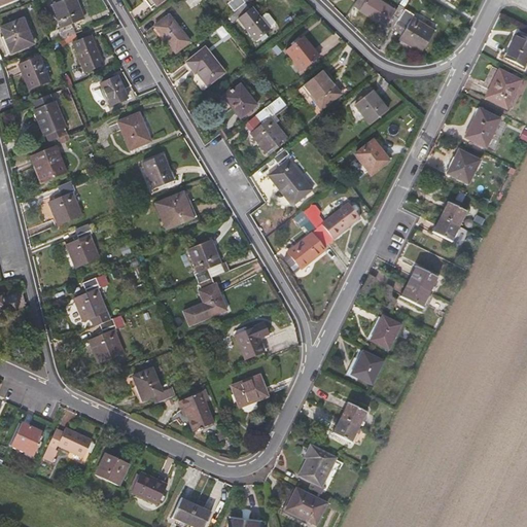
[(62,39),(74,34),(71,25),(83,20),(75,0),(62,0),(51,4),(61,28),(58,29),(62,39)]
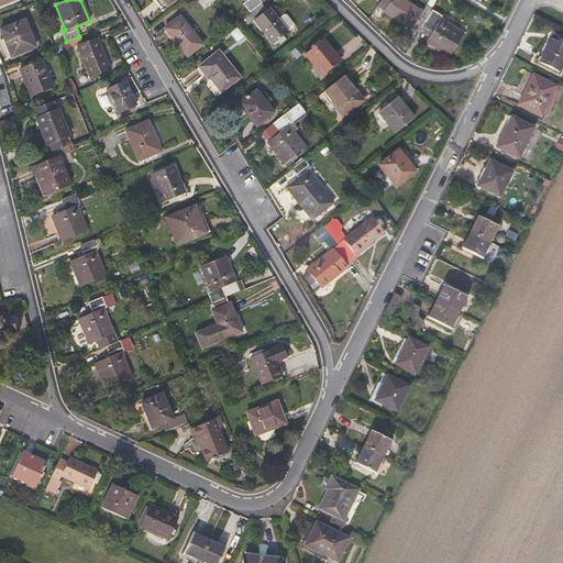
[(216,1),(214,0),(200,0),(199,1),(205,9),(216,1)]
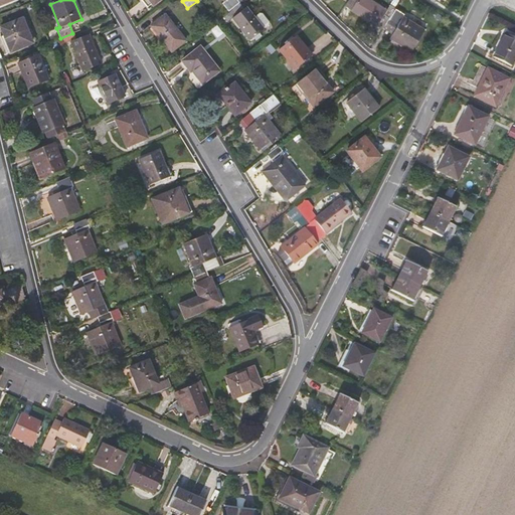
[(223,0),(224,0),(222,2),(228,11),(239,2),(236,0),(223,0)]
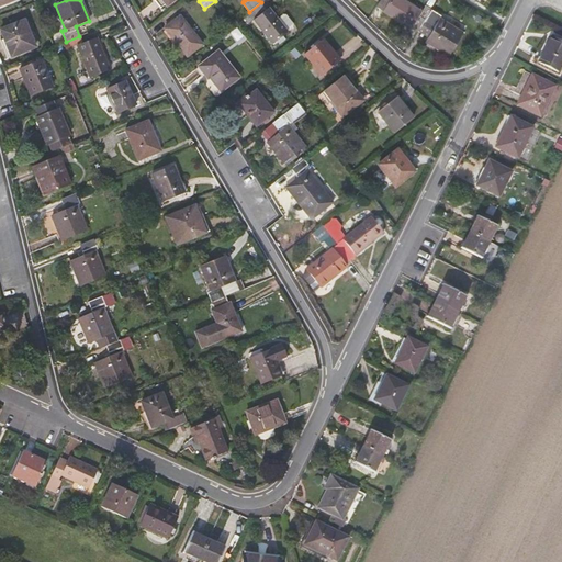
[(379,0),(375,6),(383,11),(390,0),(379,0)]
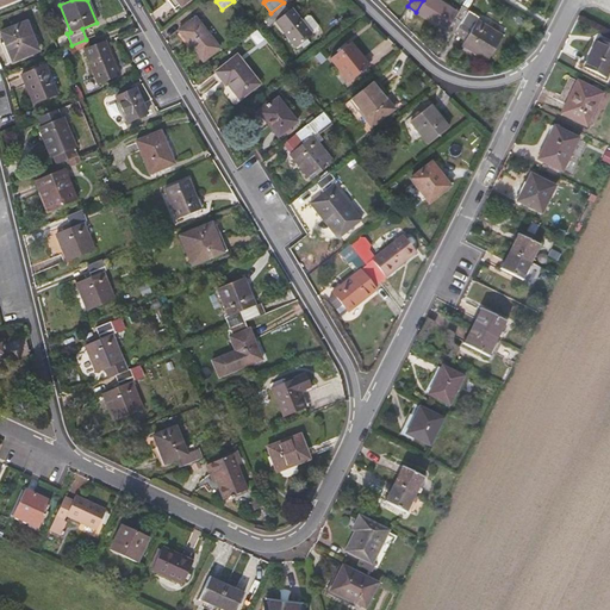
[(452,8),(437,0),(423,0),(416,12),(454,36),(455,32),(461,24),(470,11),(455,2),(452,8)]
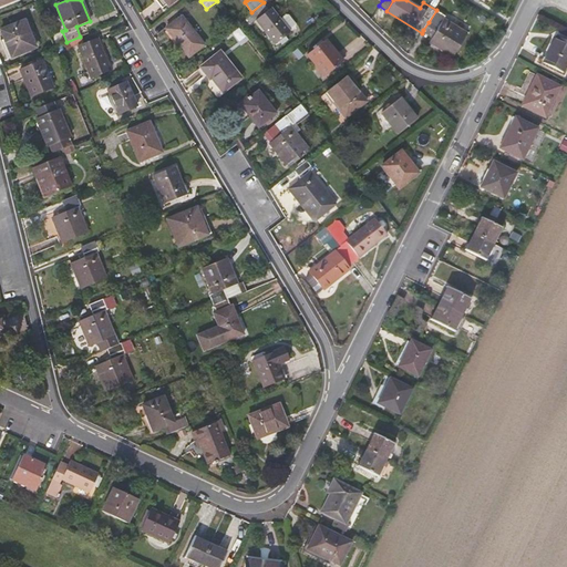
[(269,10),(264,2),(251,12),(256,18),(277,43),(279,41),(286,37),(291,32),(289,31),(295,27),(295,23),(288,14),(285,14),(279,19),(271,8),(269,10)]
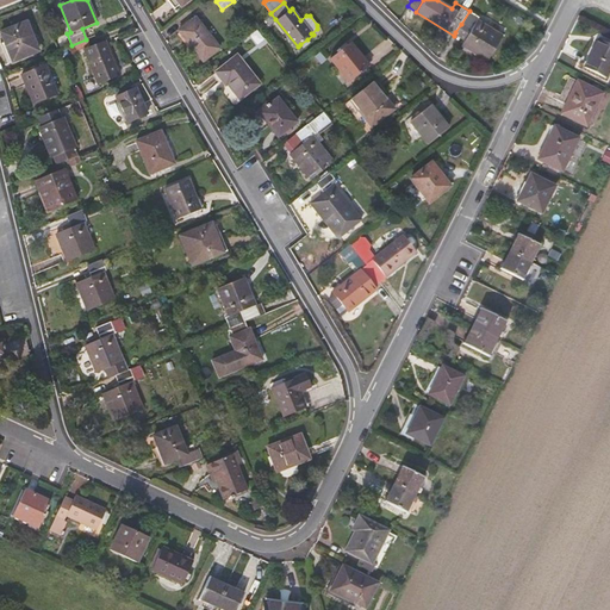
[(479,17),(470,11),(461,24),(471,30),(465,39),(462,44),(487,60),(503,36),(477,19),(479,17)]
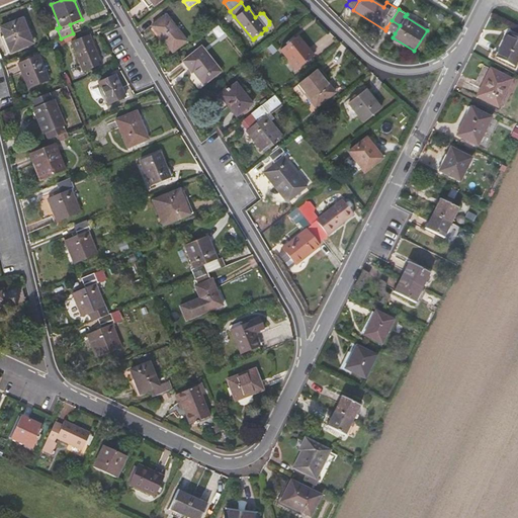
[(234,16),(230,11),(225,15),(229,20),(234,16)]
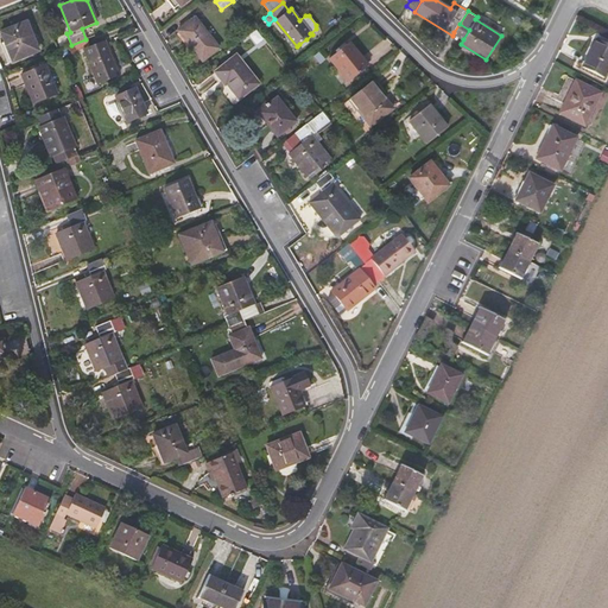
[(195,18),(178,31),(202,63),(219,50),(195,18)]
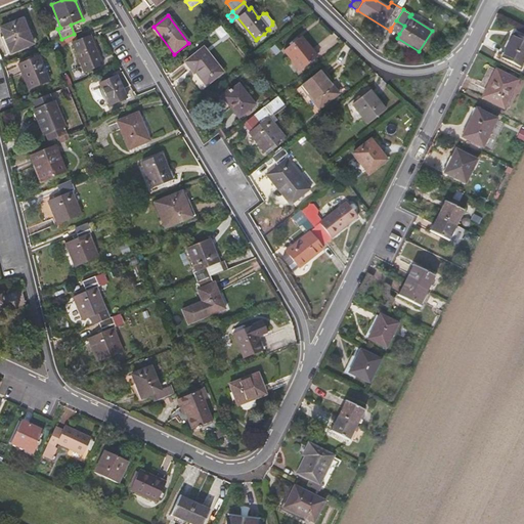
[(22,18),(0,28),(10,53),(32,44),(22,18)]
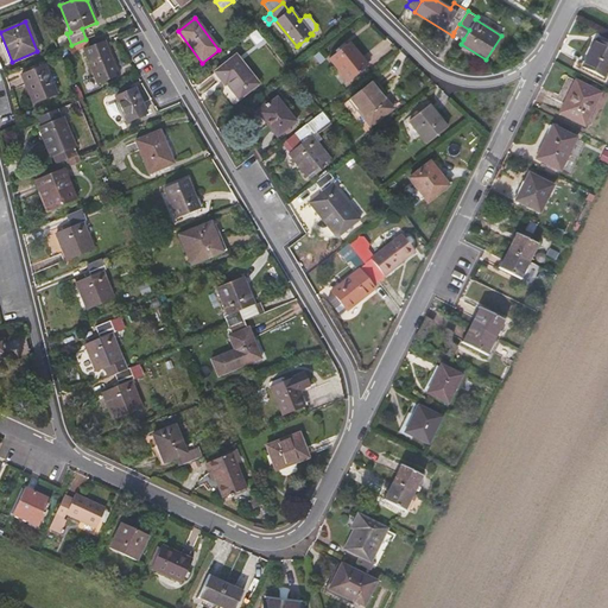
[(460,24),(454,32),(463,39),(469,30),(460,24)]
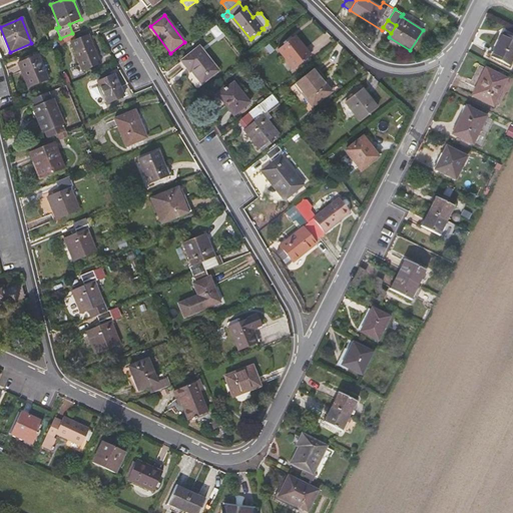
[(97,58),(87,35),(75,40),(72,33),(62,37),(65,44),(71,41),(83,71),(98,65),(95,59),(97,58)]
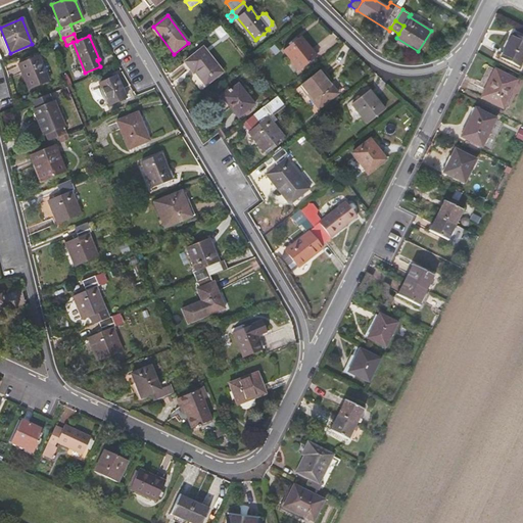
[(522,59),(522,38),(513,34),(501,58),(520,67),(522,59)]
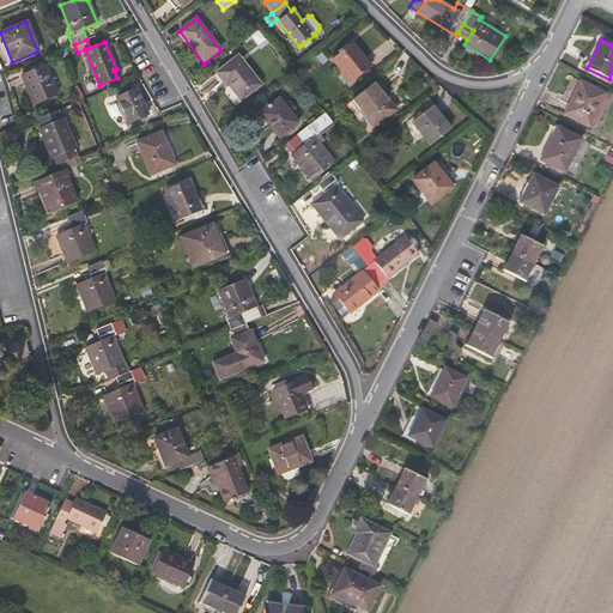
[(370,67),(352,43),(332,59),(351,83),(370,67)]
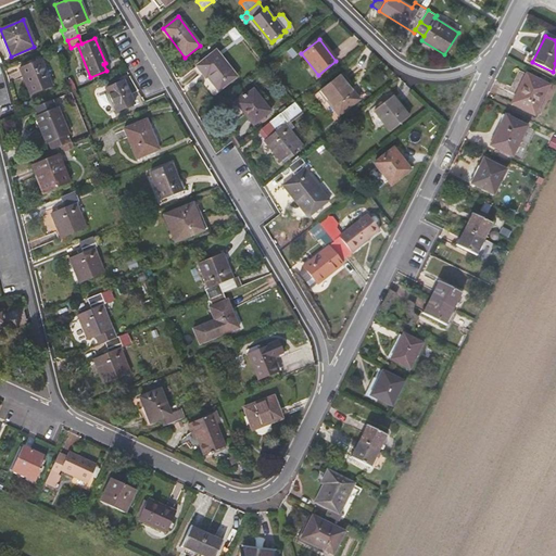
[(237,76),(217,50),(198,66),(203,74),(205,72),(207,76),(219,90),(237,76)]
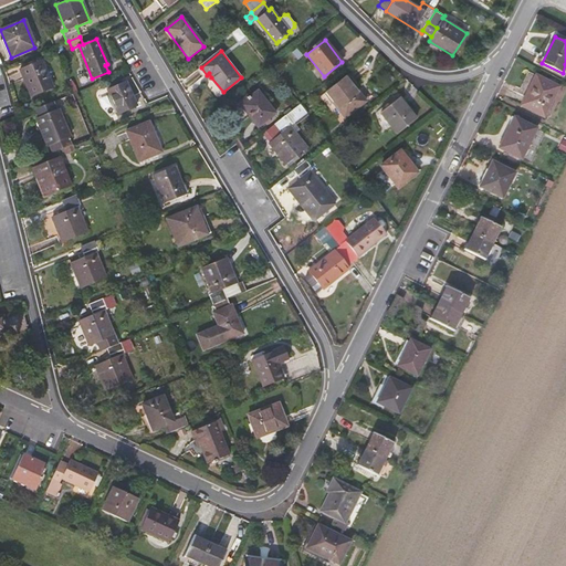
[(53,87),(41,60),(20,70),(31,96),(53,87)]
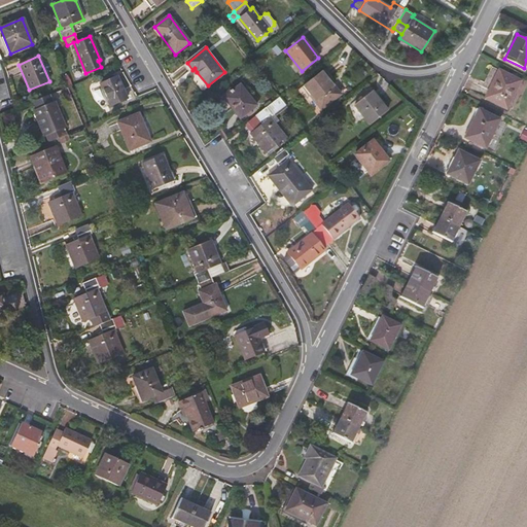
[(521,80),(517,79),(511,75),(499,70),(485,98),(506,109),(521,80)]
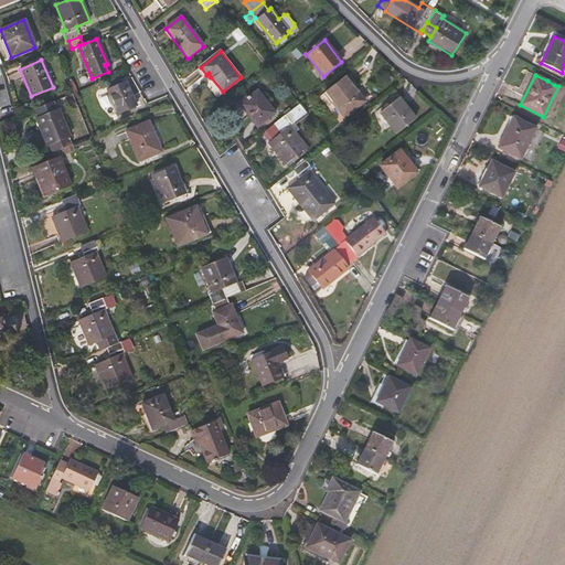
[(365,102),(353,87),(351,89),(342,78),(324,93),(334,106),(344,118),(365,102)]
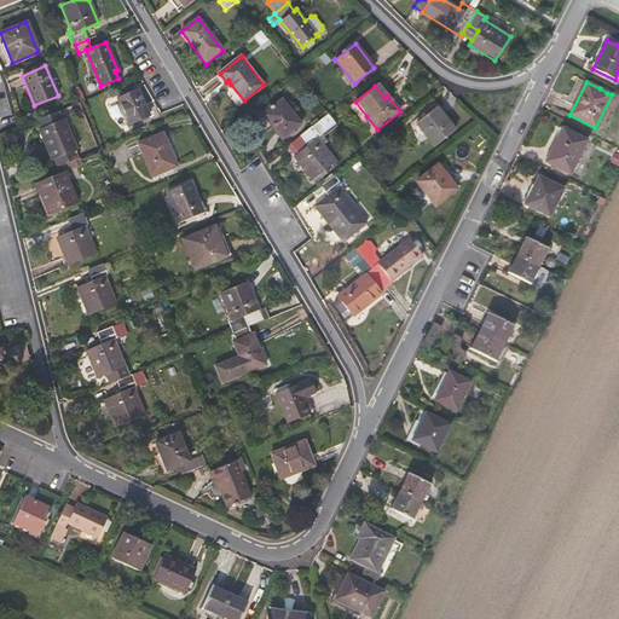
[(129,125),(150,116),(138,90),(117,98),(129,125)]
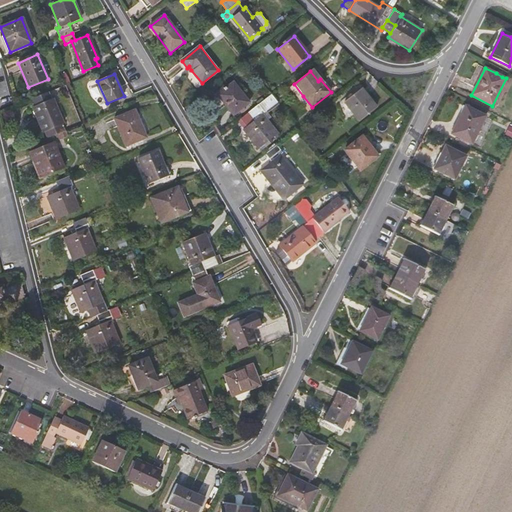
[(233,82),(225,88),(217,94),(233,114),(248,102),(233,82)]
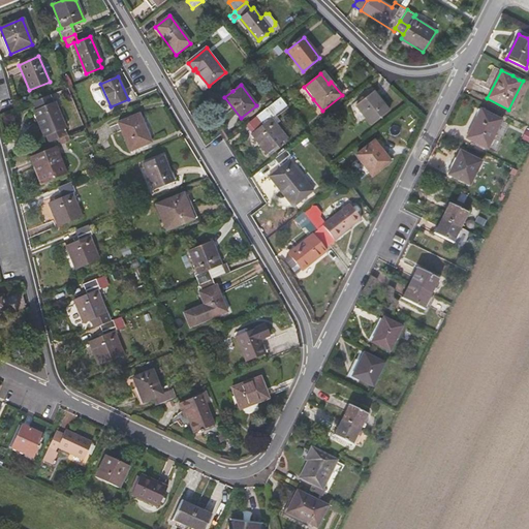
[(232,91),(230,89),(222,95),(224,97),(232,91)]
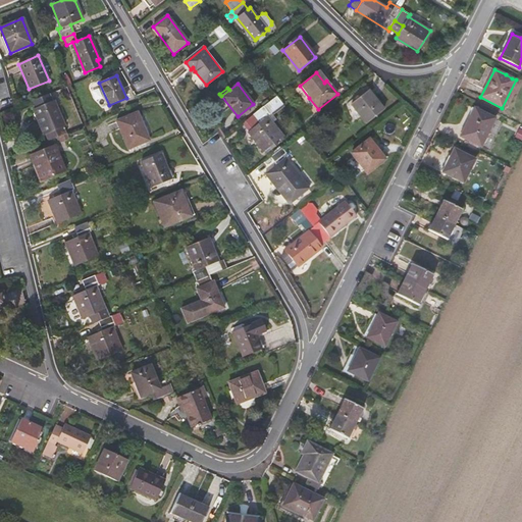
[(383,109),(368,90),(351,104),(366,123),(383,109)]
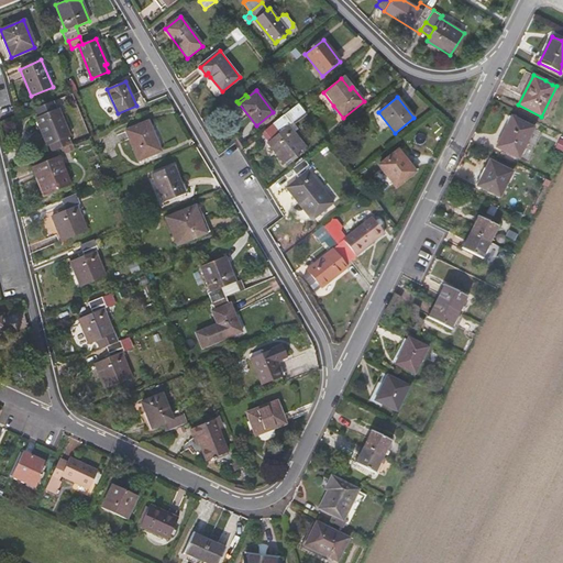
[(58,108),(55,99),(36,107),(40,116),(58,108)]
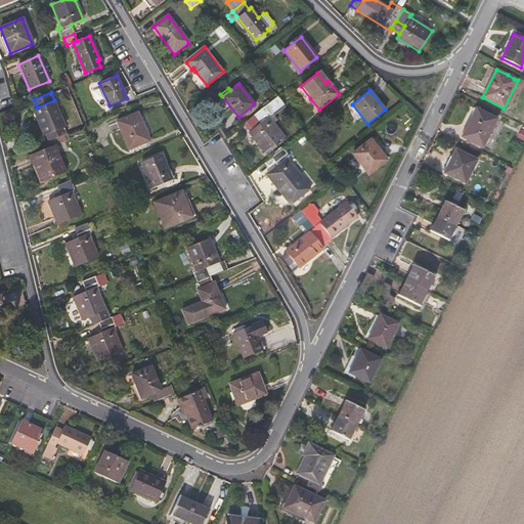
[(284,137),(273,123),(277,120),(272,114),(285,104),(277,96),(255,115),(261,123),(250,132),(265,153),(284,137)]
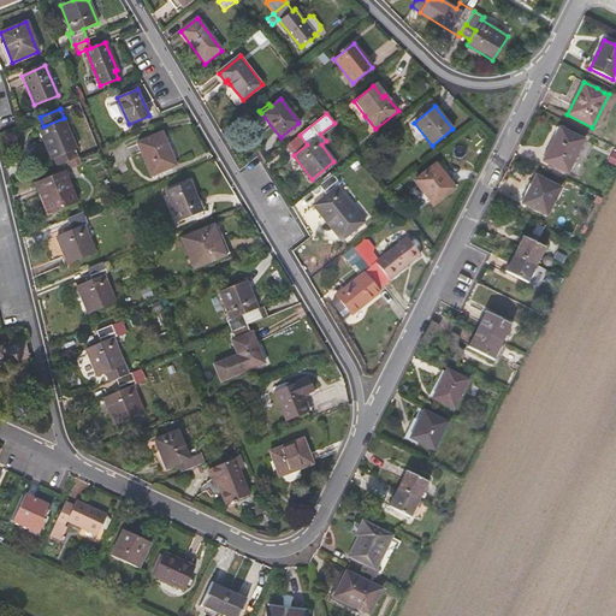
[(64,118),(43,126),(57,157),(58,157),(77,148),(78,148),(66,117),(64,118)]
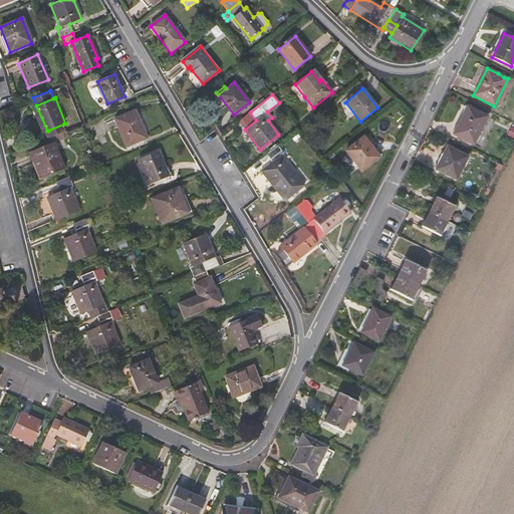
[(488,116),(467,107),(454,135),(474,144),(488,116)]
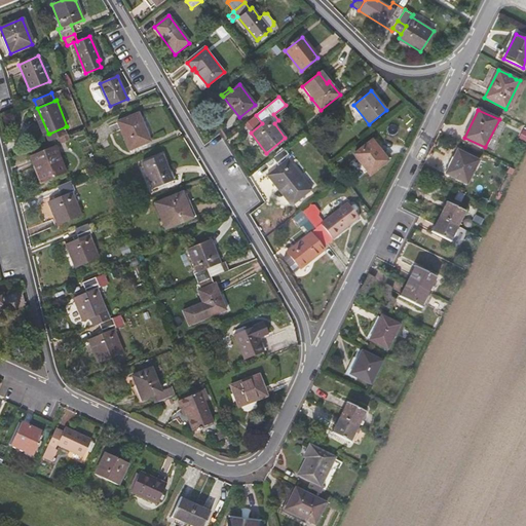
[(140,146),(150,141),(139,113),(117,121),(129,150),(140,146)]
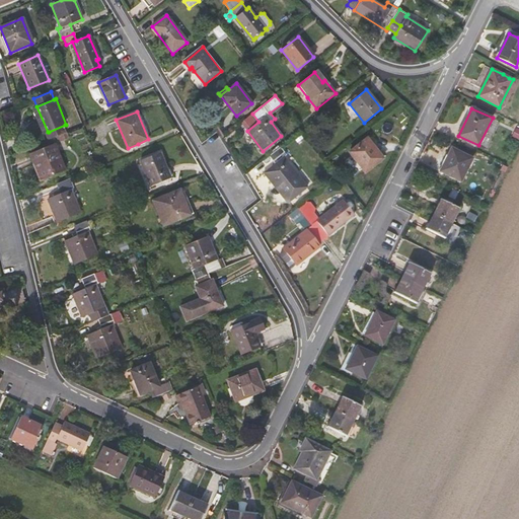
[(258,122),(252,114),(240,123),(247,131),(258,122)]
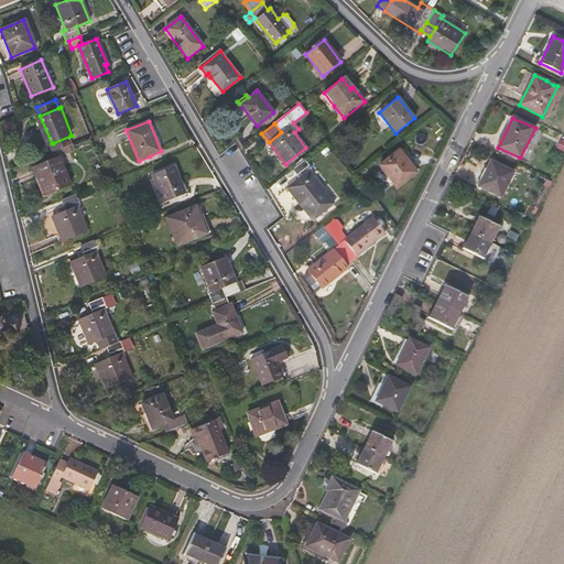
[(71,136),(53,143),(56,151),(74,143),(71,136)]
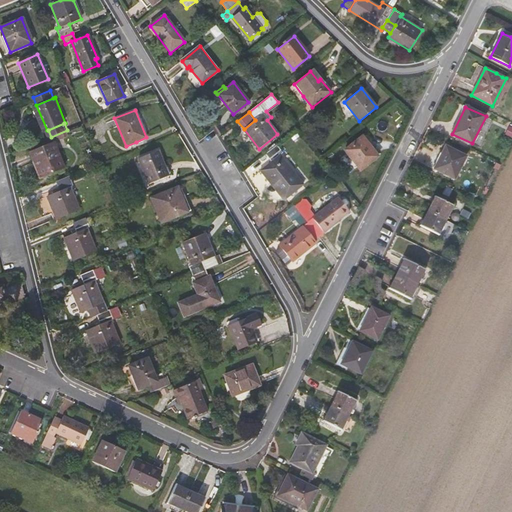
[(279,136),(277,134),(259,149),(261,151),(279,136)]
